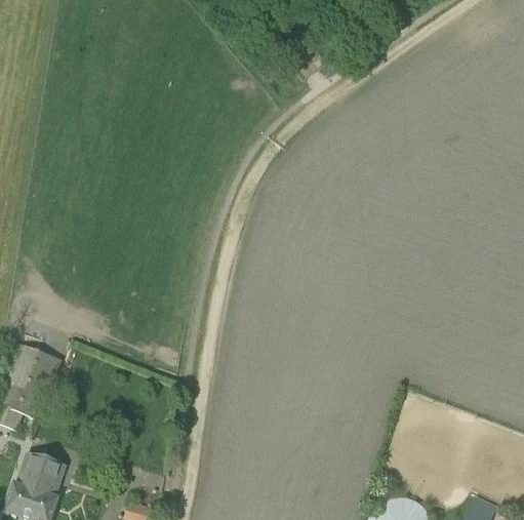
[(0,406),(40,422),(63,359),(13,342),(0,380),(0,406)]
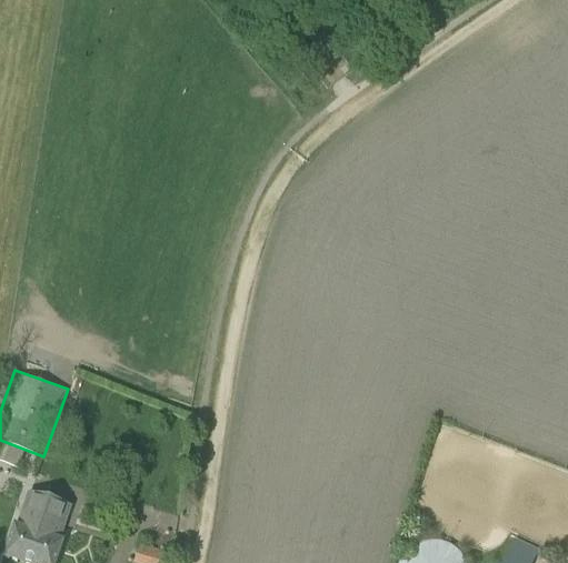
[(61,536),(71,504),(30,491),(21,522),(15,522),(5,555),(29,562),(56,562),(65,538),(61,536)]
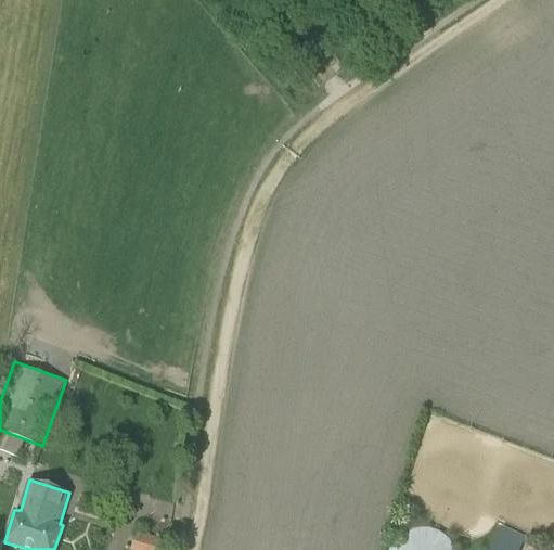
[(455,549),(453,544),(450,538),(447,534),(442,531),(437,527),(432,525),(425,524),(420,524),(413,524),(408,526),(402,529),(398,533),(394,537),(390,541),(388,547),(387,549),(455,549)]
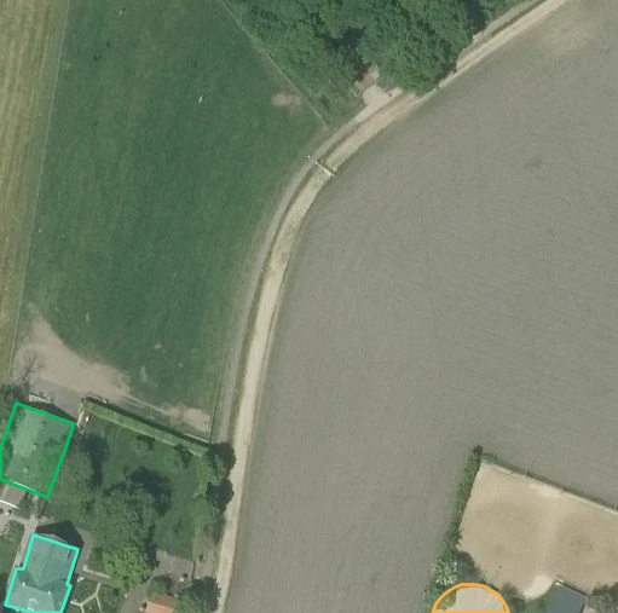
[(587,596),(560,584),(546,612),(605,612),(612,599),(590,589),(587,596)]
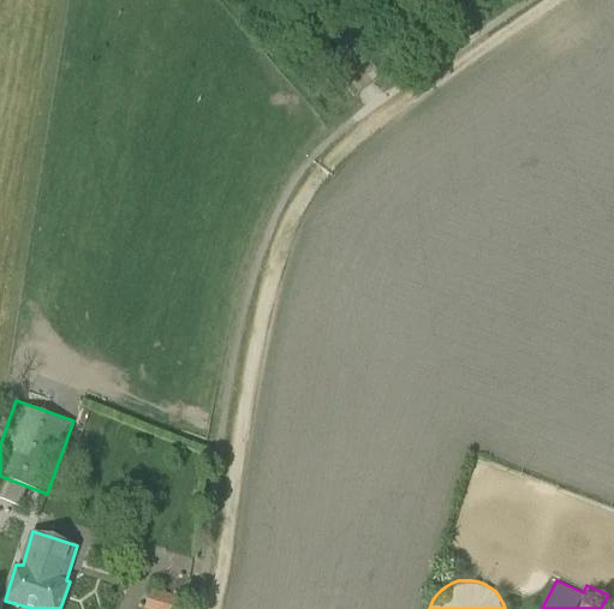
[(151,585),(144,607),(154,608),(176,608),(180,595),(151,585)]
